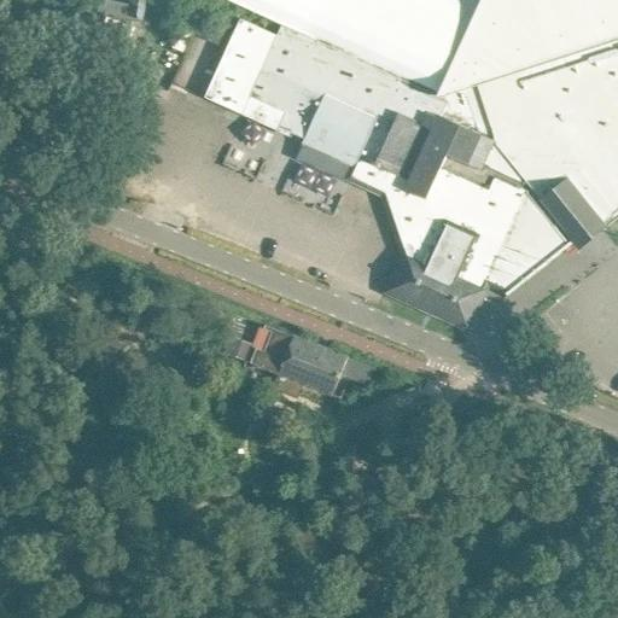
[(617,0),(228,0),(283,25),(278,36),(242,19),(205,98),(244,115),(280,132),(281,128),(292,133),(305,139),(304,143),(356,167),(351,178),(385,192),(394,217),(407,191),(435,129),(424,124),(429,114),(439,118),(441,116),(442,112),(443,110),(442,110),(445,103),(448,95),(464,103),(477,109),(514,127),(546,141),(543,145),(523,188),(530,192),(488,281),(508,291),(502,297),(505,298),(577,240),(570,231),(571,229),(573,232),(575,231),(572,228),(588,215),(590,219),(592,217),(589,214),(590,213),(599,222),(601,226),(617,213),(617,0)]
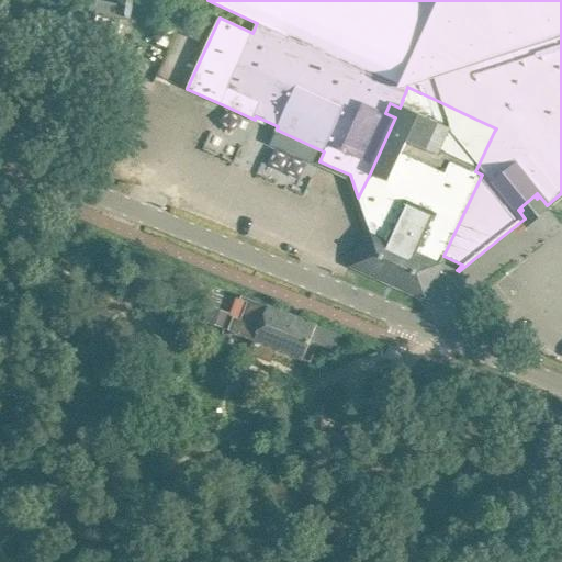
[(205,30),(182,20),(177,33),(200,43),(205,30)]
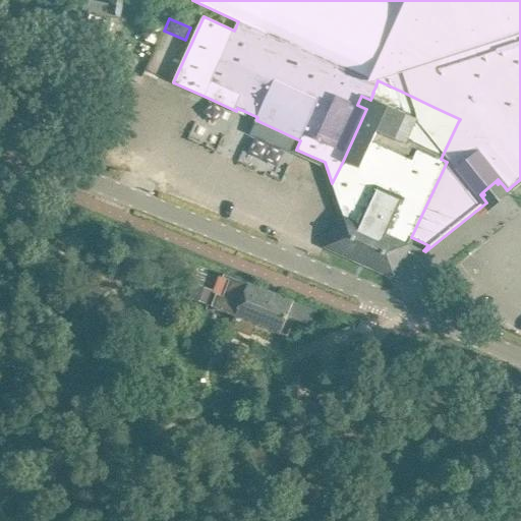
[(96,29),(91,40),(109,49),(115,38),(96,29)]
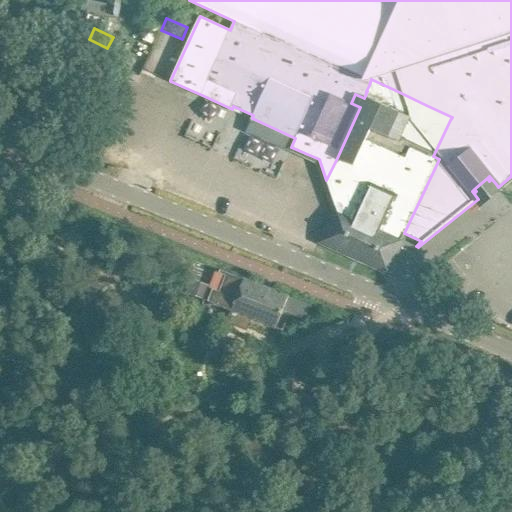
[(337,213),(325,240),(387,270),(404,233),(439,159),(433,156),(450,120),(452,117),(426,105),(395,90),(384,85),(371,79),(369,85),(366,91),(367,91),(366,93),(365,96),(364,98),(355,94),(351,103),(360,107),(337,158),(326,180),(337,213)]
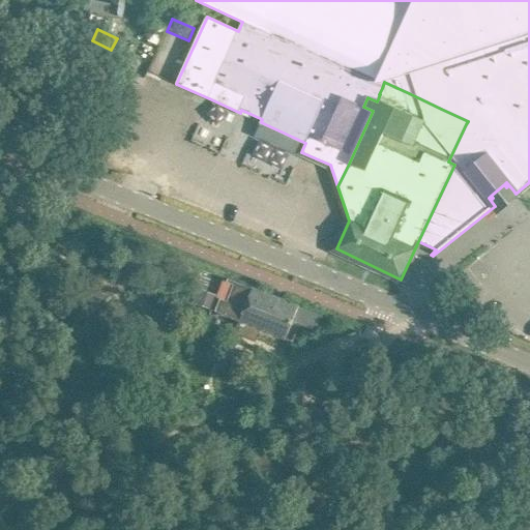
[(228,278),(215,311),(240,320),(235,332),(255,339),(260,327),(287,336),(289,332),(291,325),(299,306),(253,288),(228,278)]
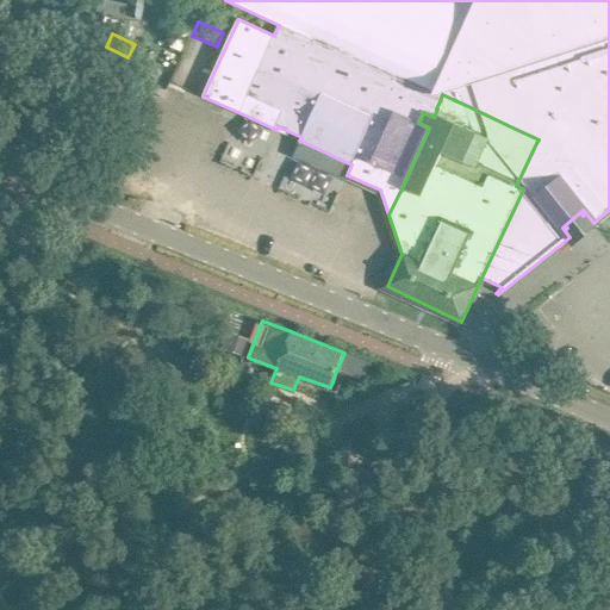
[(224,331),(219,347),(244,356),(250,341),(224,331)]
